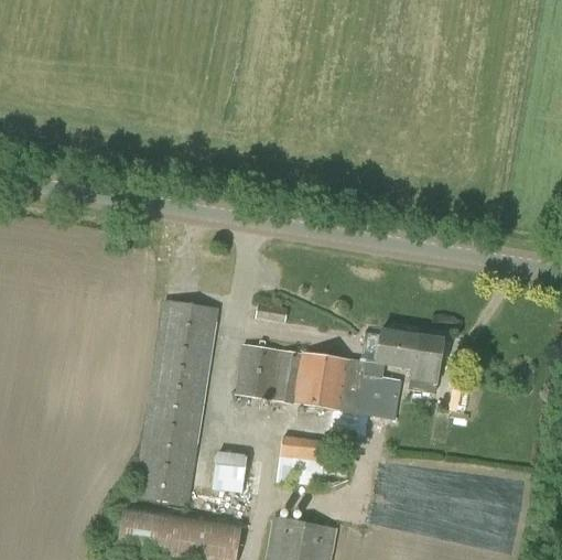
[(190,504),(219,307),(164,299),(134,495),(190,504)]
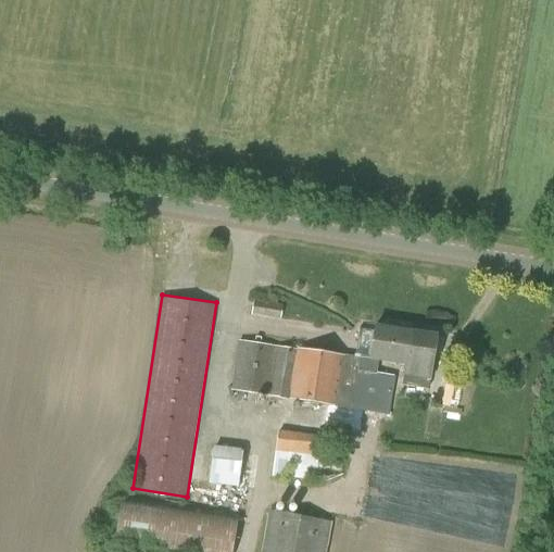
[(281,316),(285,301),(254,297),(252,312),(281,316)]
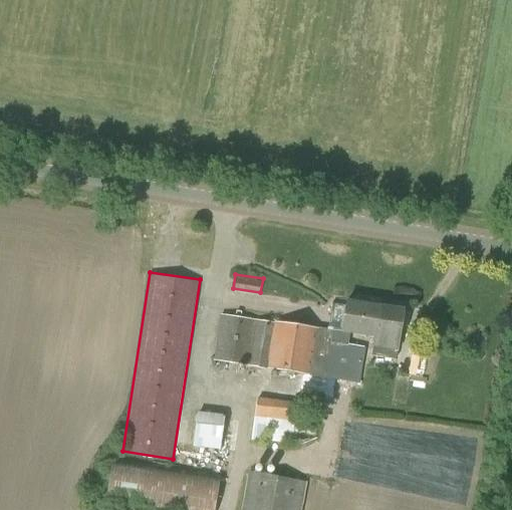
[(398,350),(404,306),(347,298),(343,327),(335,325),(334,327),(319,325),(318,325),(276,319),(276,320),(222,312),(215,357),(311,373),(311,374),(326,376),(359,381),(365,344),(349,342),(350,330),(373,334),(372,344),(373,345),(372,353),(396,356),(397,350),(398,350)]
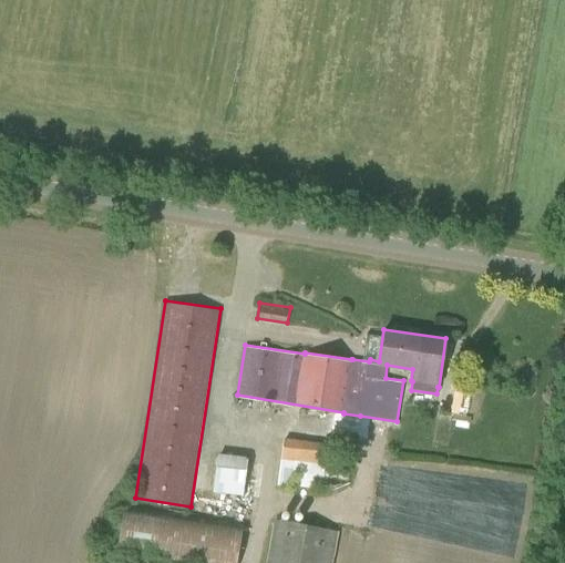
[(325,487),(328,442),(283,438),(278,483),(325,487)]
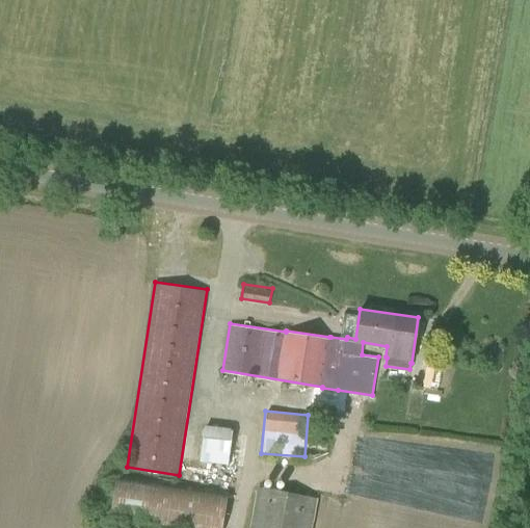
[(230,464),(234,427),(205,424),(201,459),(230,464)]
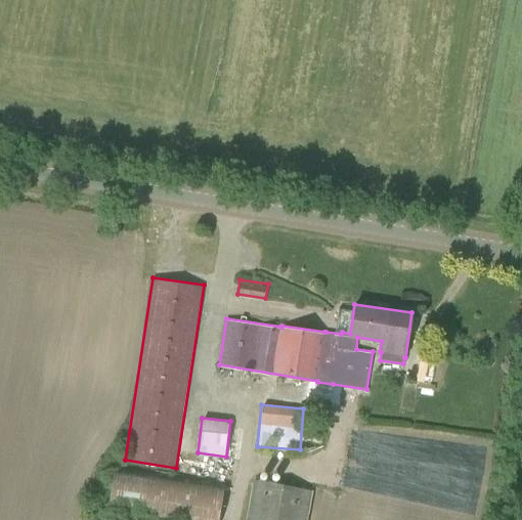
[(189,519),(219,519),(225,483),(116,467),(110,508),(189,519)]
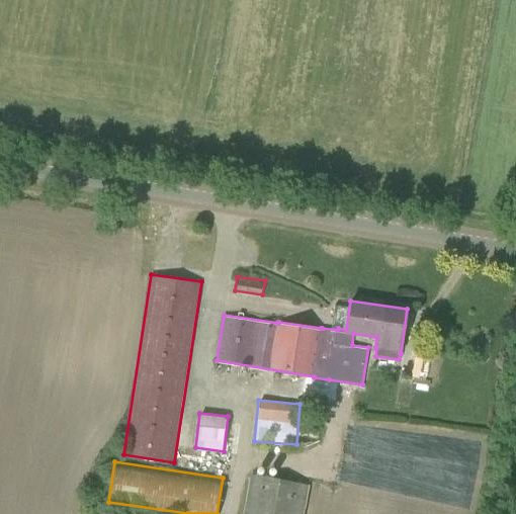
[(305,513),(311,484),(252,473),(244,513),(305,513)]
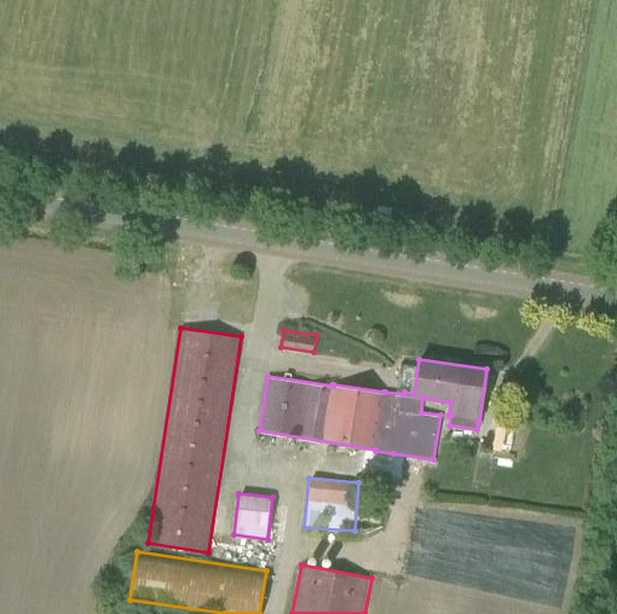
All buildings are outlined.
